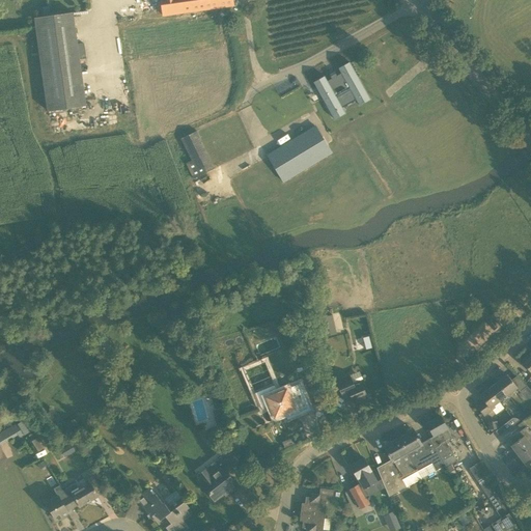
[(160,0),(163,16),(234,5),(233,0),(160,0)]
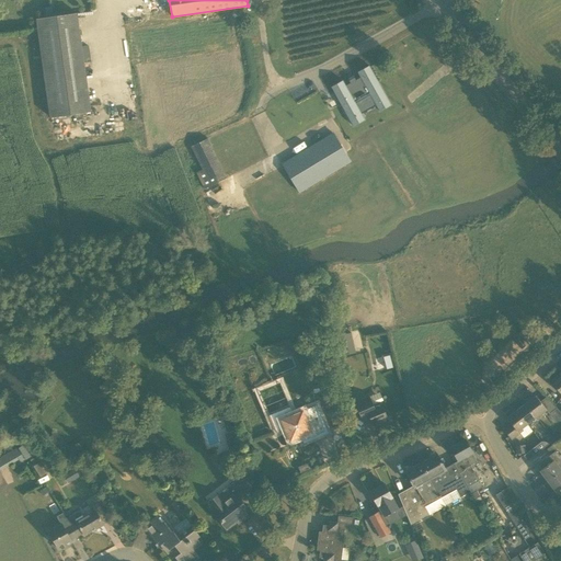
[(42,18),(53,16),(52,7),(41,9),(42,18)]
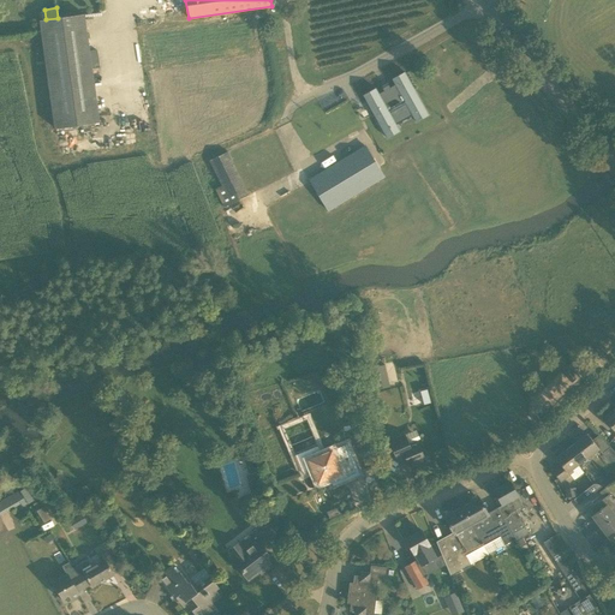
[(55,129),(100,123),(84,15),(58,18),(46,19),(40,21),(55,129)]
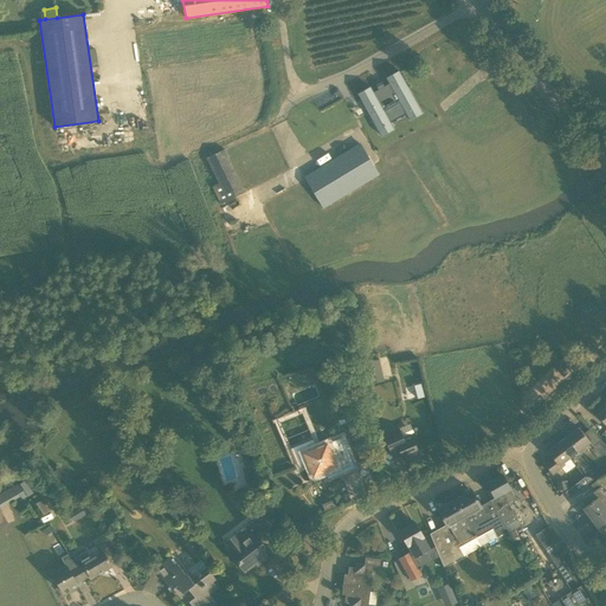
[(1,23),(2,33),(15,32),(15,21),(1,23)]
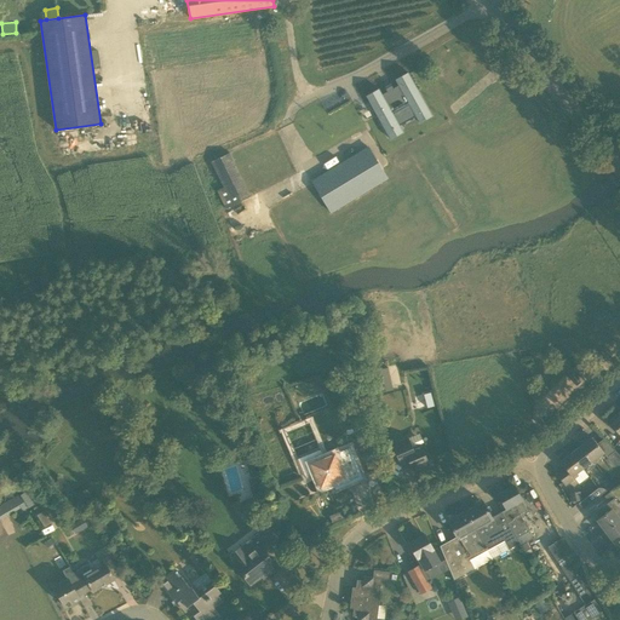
[(442,107),(417,64),(403,72),(407,78),(402,80),(401,79),(400,79),(401,81),(397,84),(396,81),(395,82),(396,84),(391,87),(388,81),(375,90),(397,125),(409,118),(401,104),(418,95),(430,115),(442,107)]
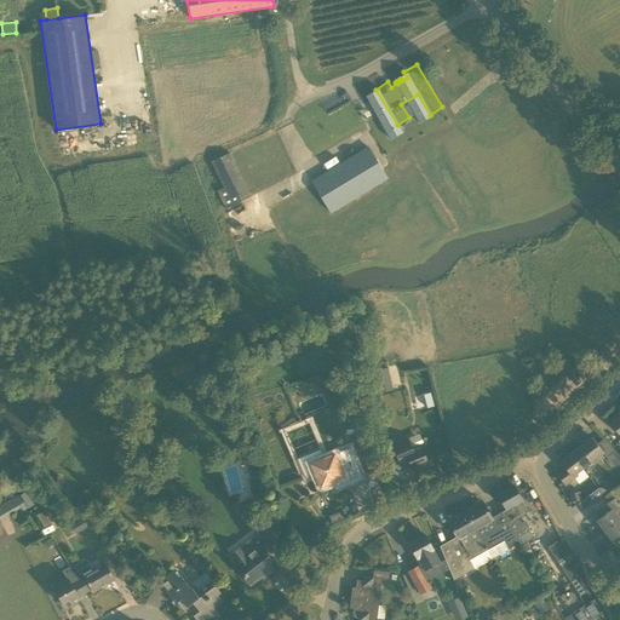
[(91,139),(92,145),(120,141),(119,135),(91,139)]
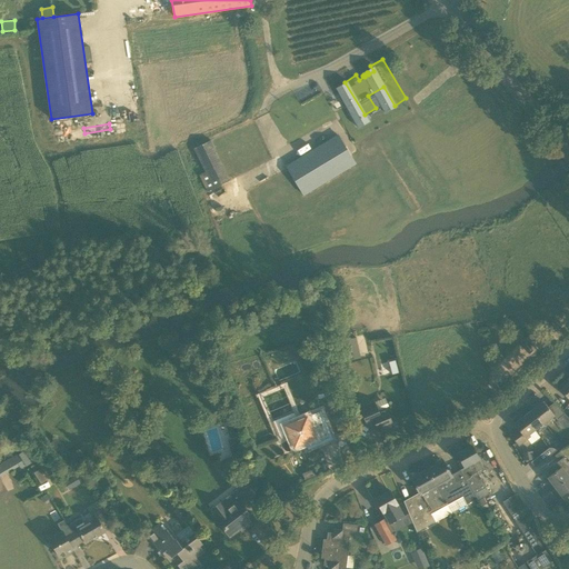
[(305,195),(356,163),(338,135),(287,166),(305,195)]
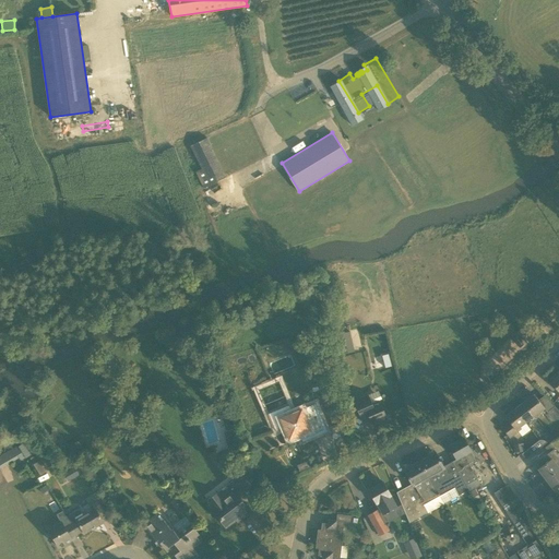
[(204,187),(226,177),(207,137),(191,144),(203,167),(197,170),(204,187)]
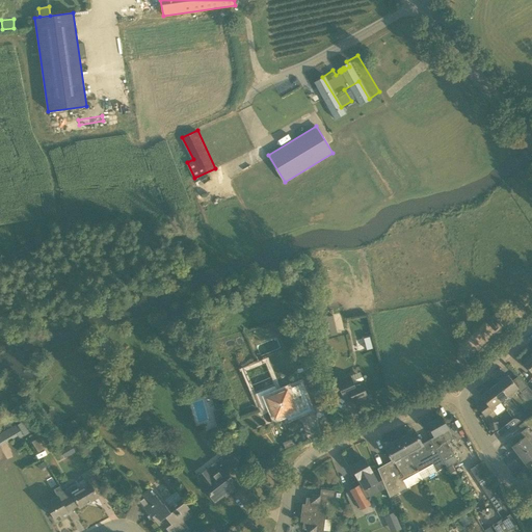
[(321,317),(320,317),(324,337),(333,335),(330,322),(335,321),(333,314),(321,317)]
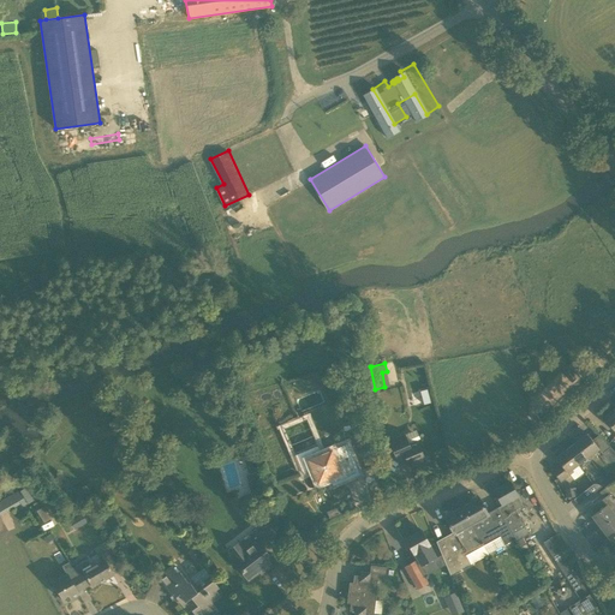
[(614,407),(603,419),(614,430),(614,407)]
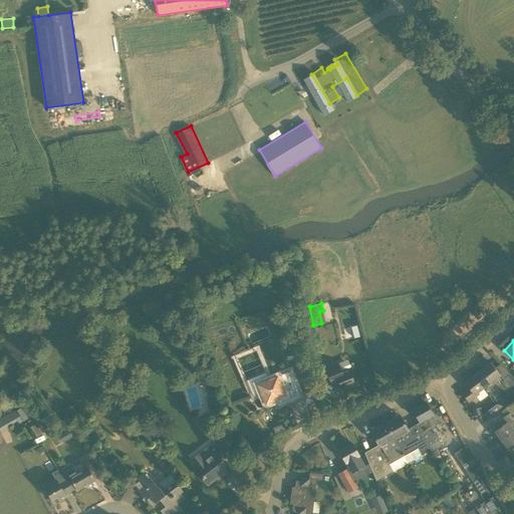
[(342,372),(338,362),(325,368),(330,381),(337,378),(342,391),(355,386),(349,370),(342,372)]
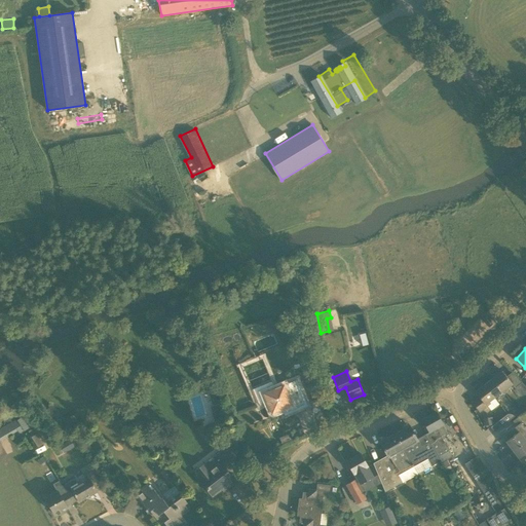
[(510,388),(514,385),(502,371),(493,378),(503,390),(509,386),(510,388)]
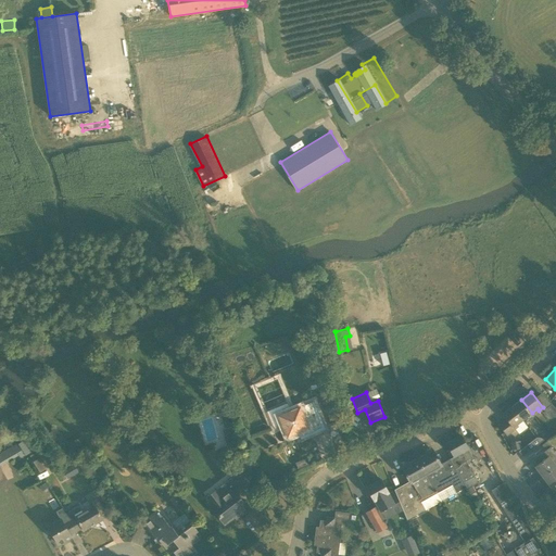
[(533,415),(532,413),(521,400),(512,406),(522,420),(528,416),(529,418),(533,415)]
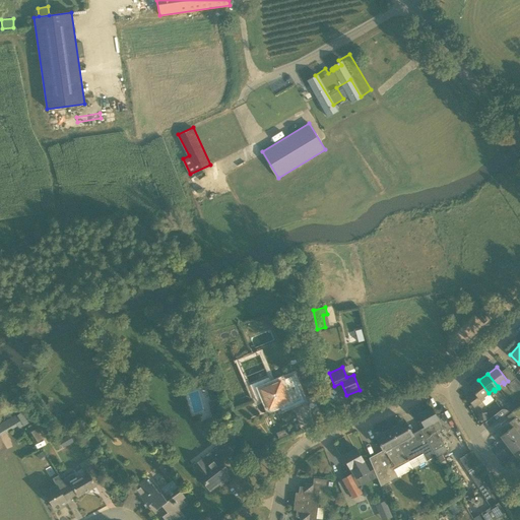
[(303,400),(294,378),(281,383),(280,380),(253,392),(256,401),(264,397),(269,408),(288,400),(290,405),(303,400)]
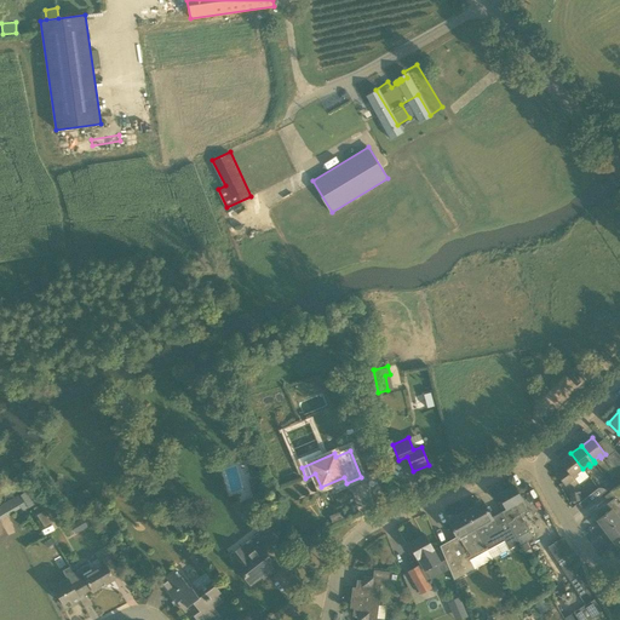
[(579,476),(579,471),(583,469),(570,453),(561,461),(566,468),(556,475),(566,486),(575,478),(579,476)]
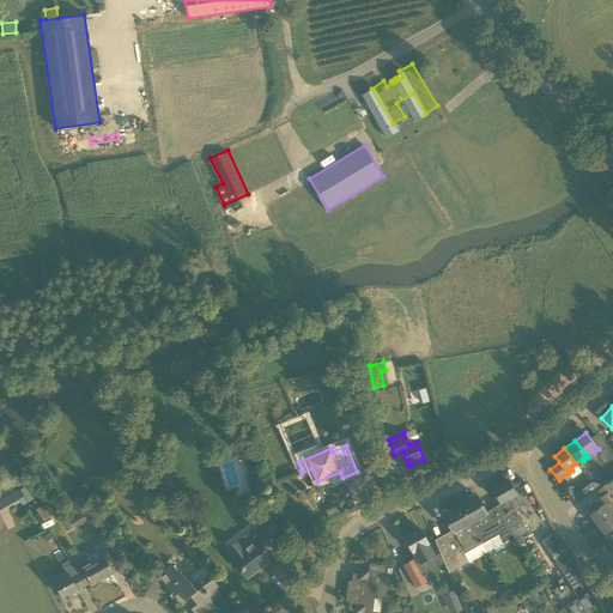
[(260,479),(249,483),(252,493),(262,490),(260,479)]
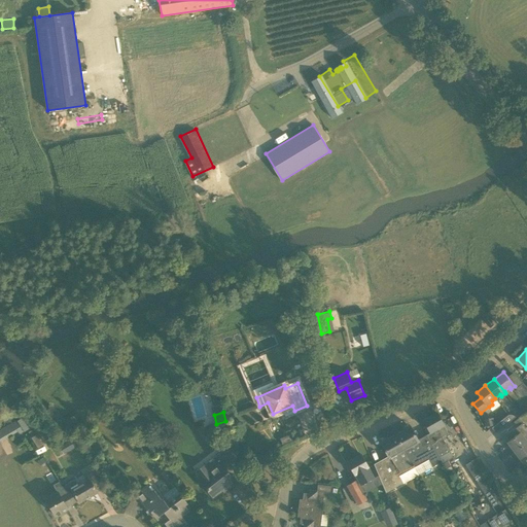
[(444,463),(453,457),(443,436),(445,434),(447,430),(444,425),(443,423),(436,413),(423,420),(430,432),(426,435),(442,461),(444,463)]
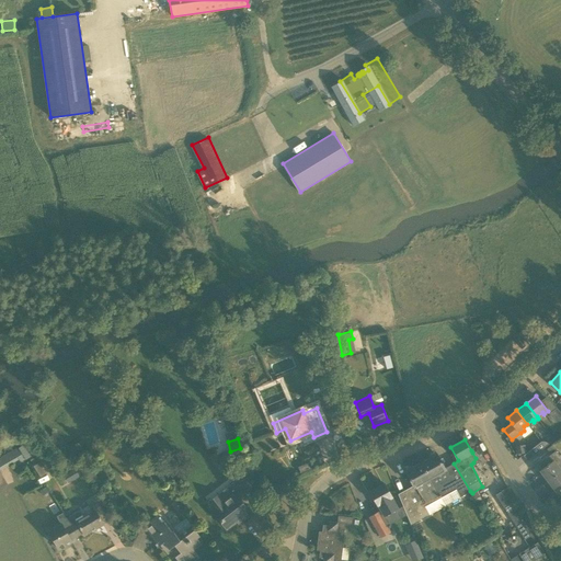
[(80,442),(71,446),(75,453),(83,448),(80,442)]
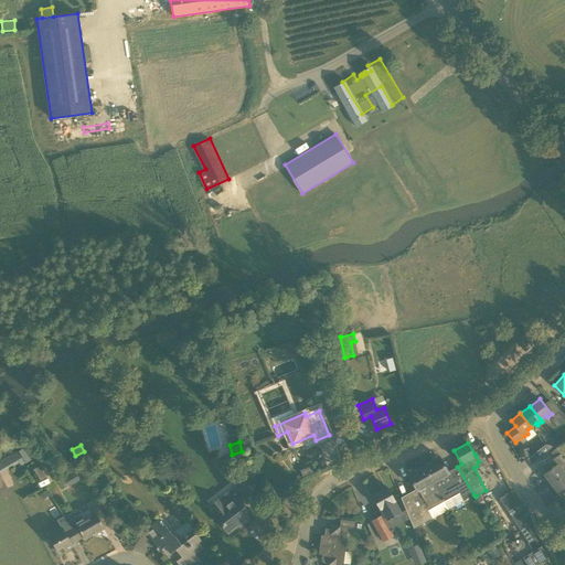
[(531,464),(540,457),(553,447),(552,446),(551,445),(548,445),(547,445),(545,445),(535,451),(528,459),(531,464)]
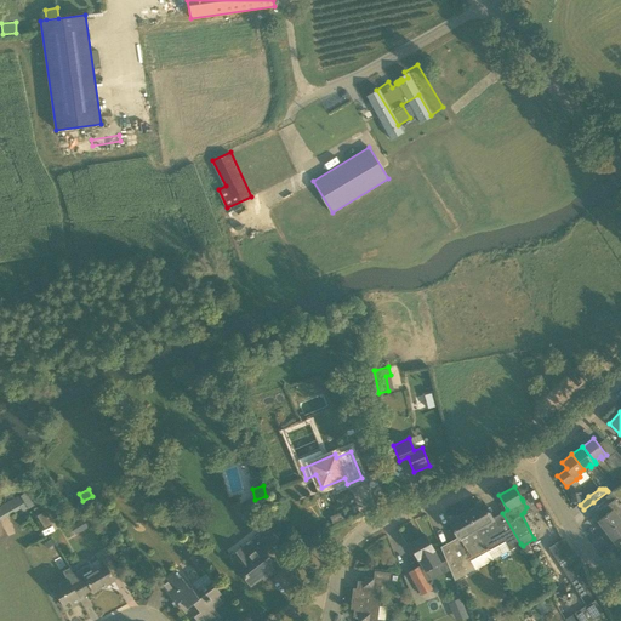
[(16,497),(23,511),(34,503),(27,491),(16,497)]
